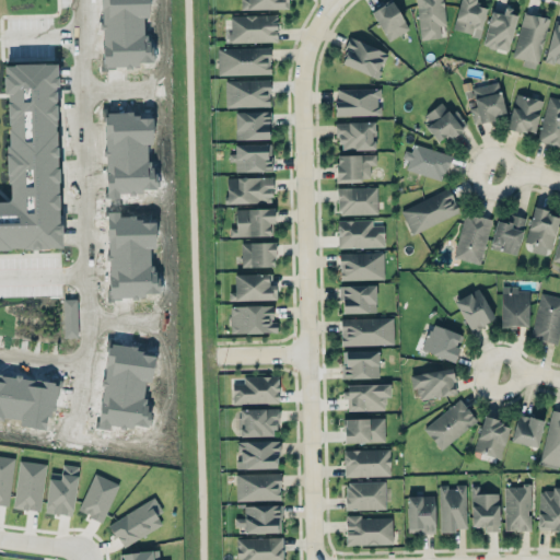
[(240,0),(241,9),(289,9),(288,0),(240,0)]
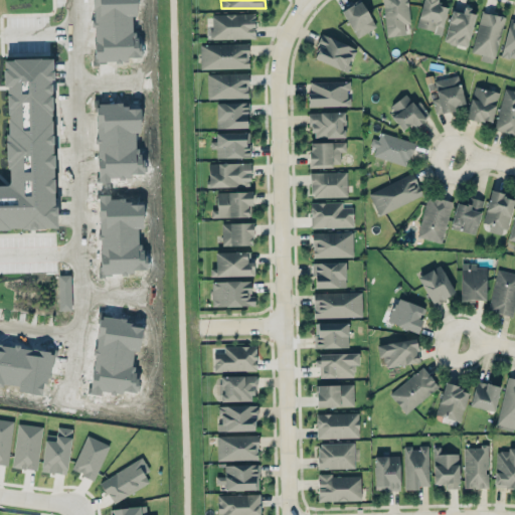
[(360,0),(341,10),(356,37),(375,27),(361,0),(360,0)]
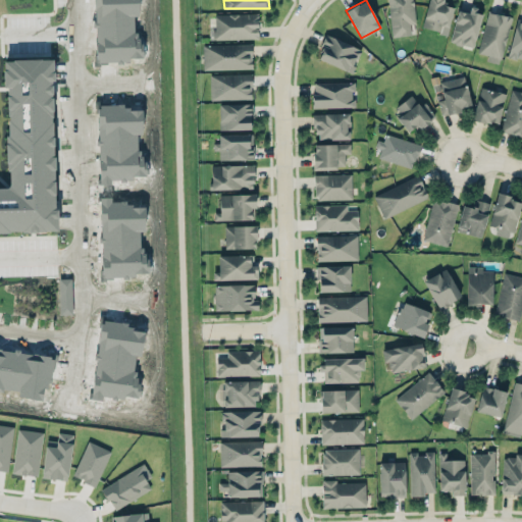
[(411,36),(410,23),(414,23),(413,0),(388,0),(390,36),(411,36)]
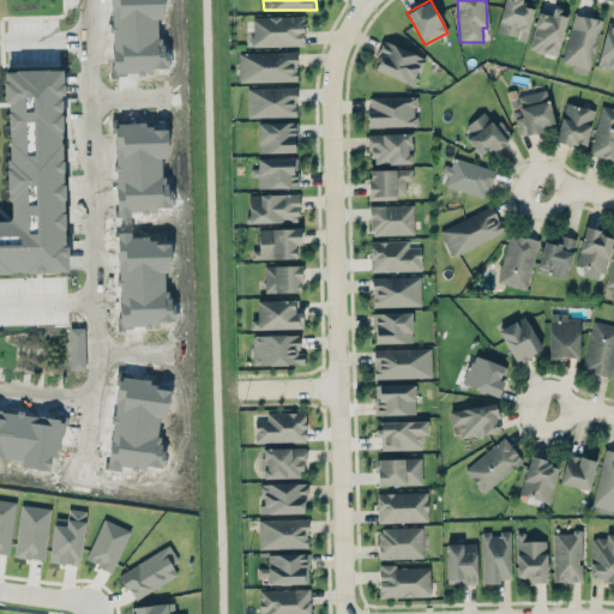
[(522,5),(522,0),(504,0),(495,31),(525,40),(534,8),(522,5)]
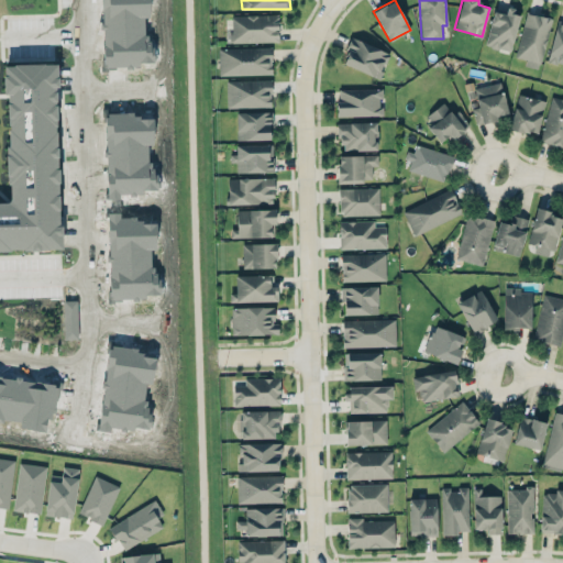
[(509,52),(520,12),(507,9),(505,13),(494,11),(484,44),(509,52)]
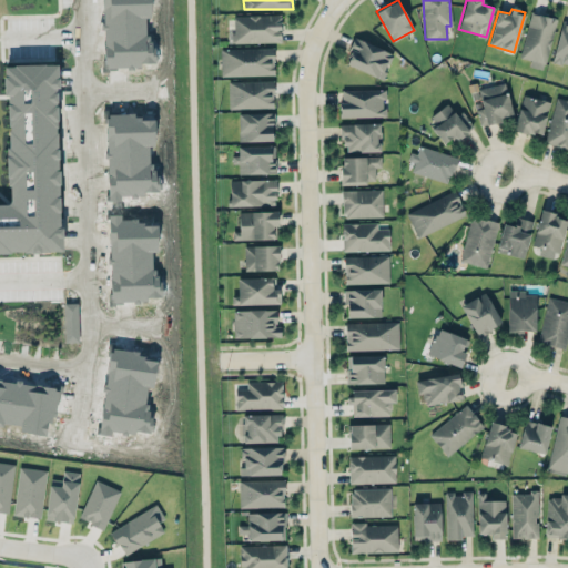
[(544,70),(557,19),(530,12),(519,57),(530,60),(529,66),(544,70)]
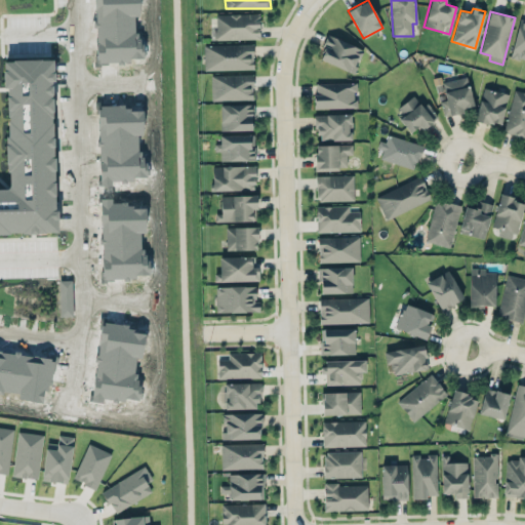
[(214,14),(215,39),(259,39),(259,13),(214,14)]
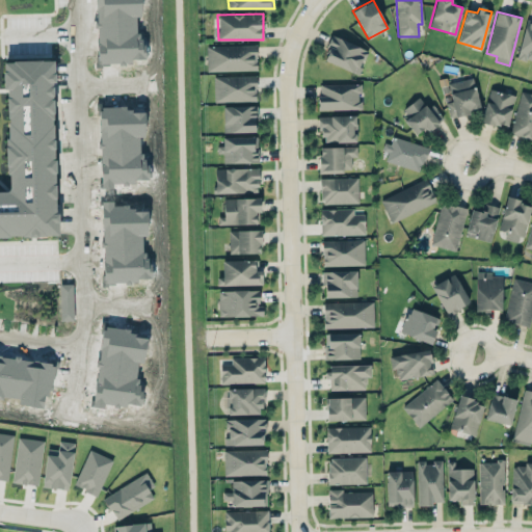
[(531,61),(531,21),(526,20),(516,58),(531,61)]
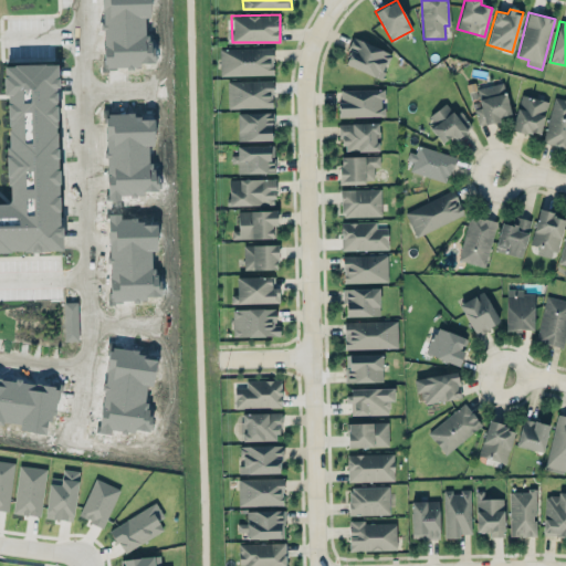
[(380,79),(391,53),(354,37),(343,62),(380,79)]
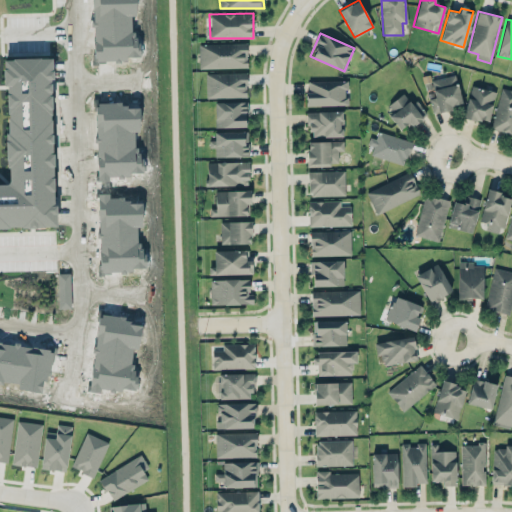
[(246,43),(199,44),(199,68),(247,67),(246,43)]
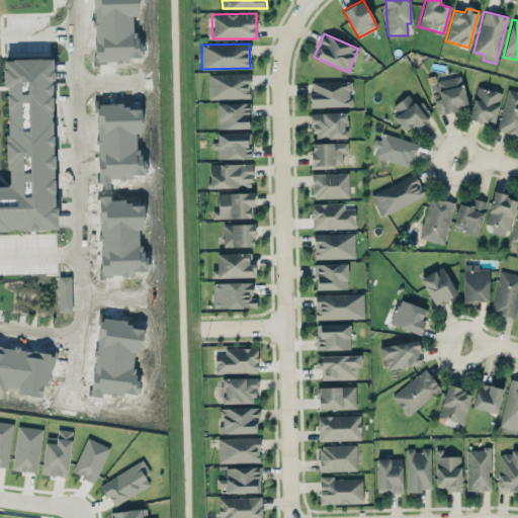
[(249,73),(207,74),(208,99),(250,98),(249,73)]
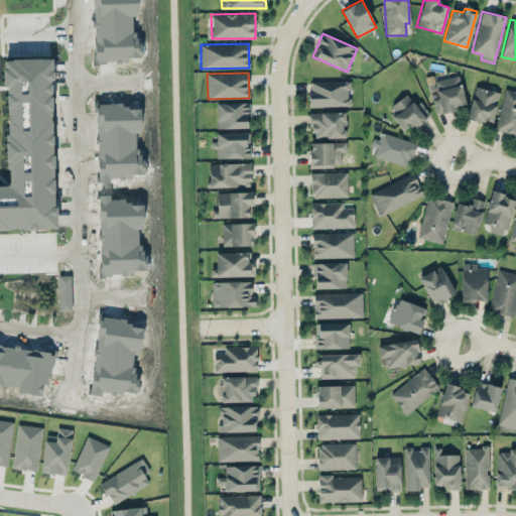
[(436,113),(466,105),(458,75),(433,81),(438,98),(432,100),(436,113)]
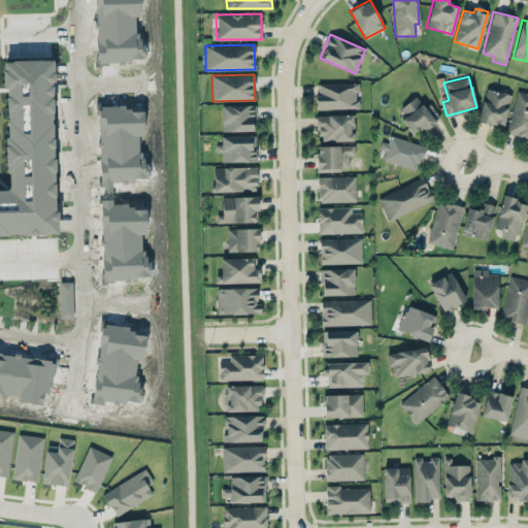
[(358,108),(358,83),(316,84),(317,108),(358,108)]
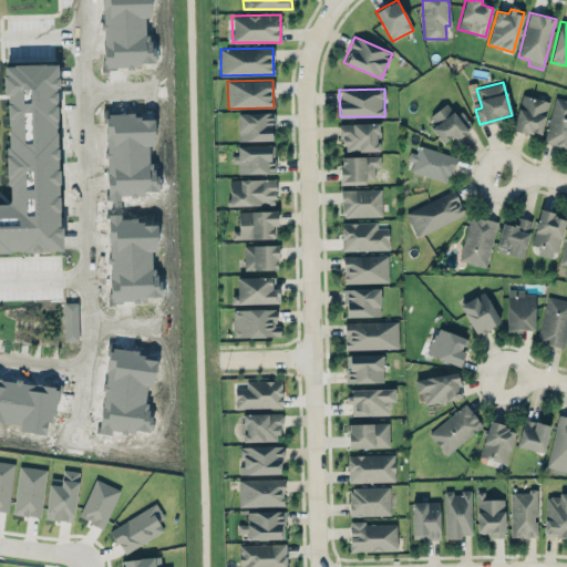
[(542,135),(548,101),(521,95),(514,130),(542,135)]
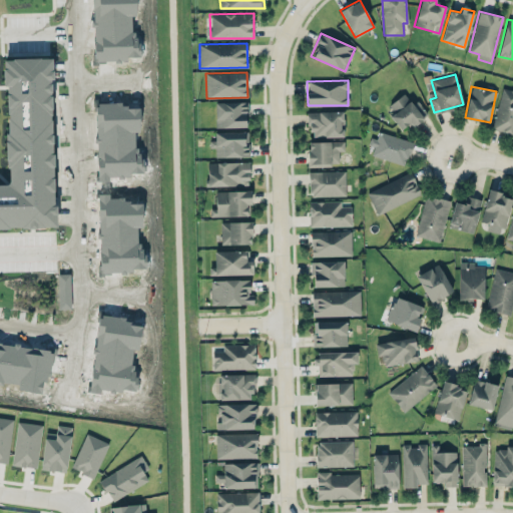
[(491,129),(512,133),(512,91),(502,88),(491,129)]
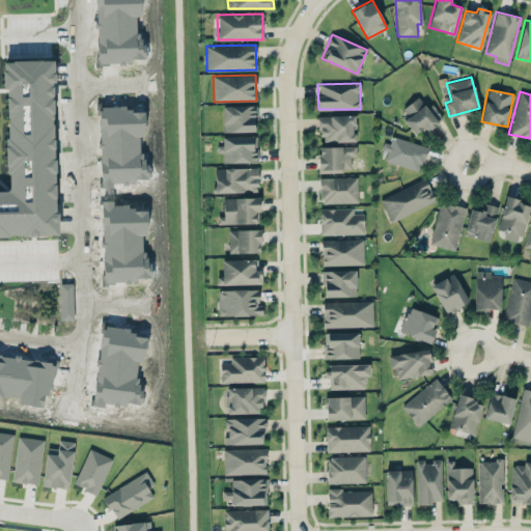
[(403,120),(414,134),(423,128),(425,132),(443,118),(431,104),(426,108),(418,96),(402,108),(409,116),(403,120)]
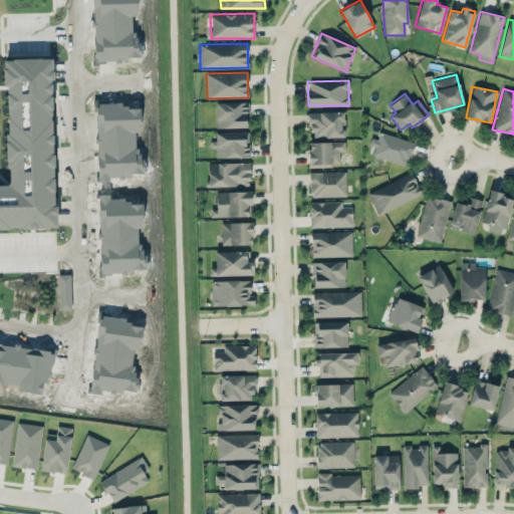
[(248,102),(215,102),(215,126),(248,127),(248,102)]
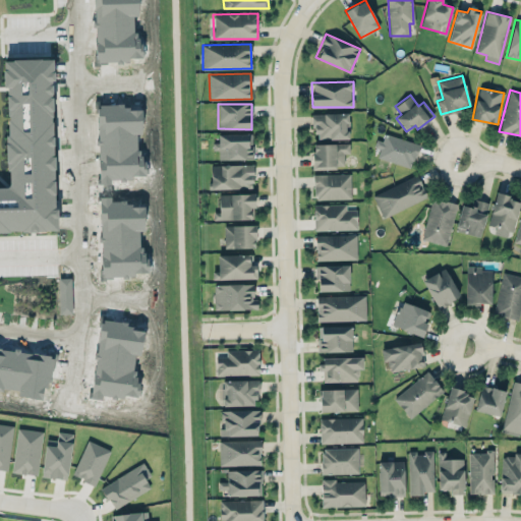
[(349,113),(313,113),(313,138),(349,138),(349,113)]
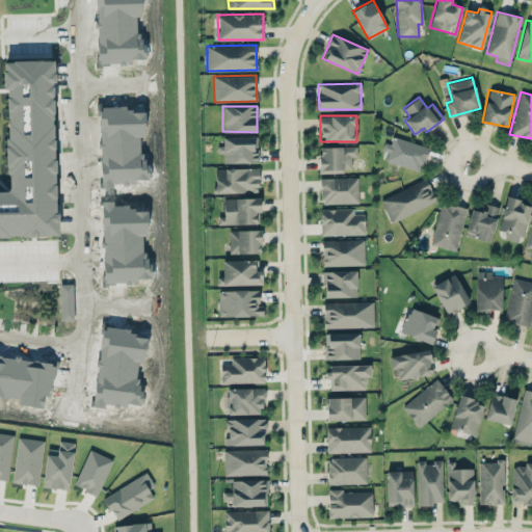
[(258,136),(222,136),(222,145),(217,145),(217,153),(223,153),(223,163),(258,162),(258,136)]
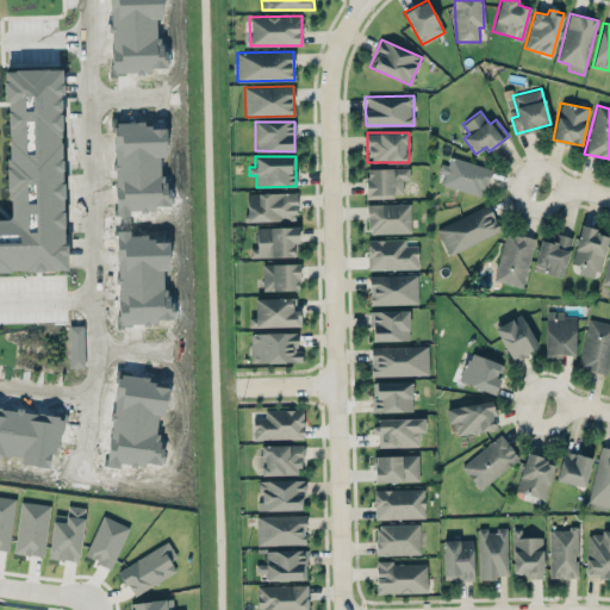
[(439,184),(483,195),(490,168),(450,156),(448,166),(444,165),(439,184)]
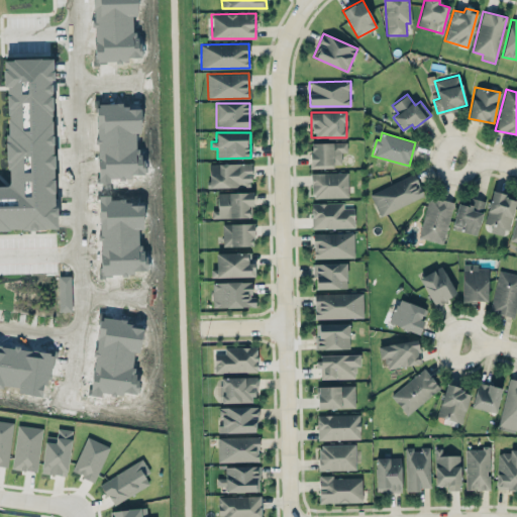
[(310,168),(342,167),(341,152),(347,151),(346,142),(310,142),(310,168)]
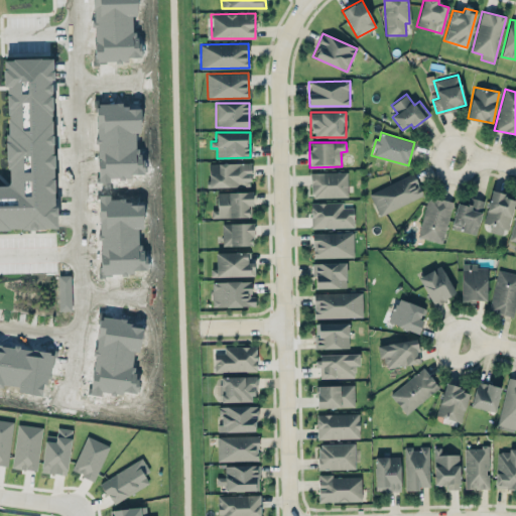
[(209,187),(251,186),(250,162),(209,163),(209,187)]
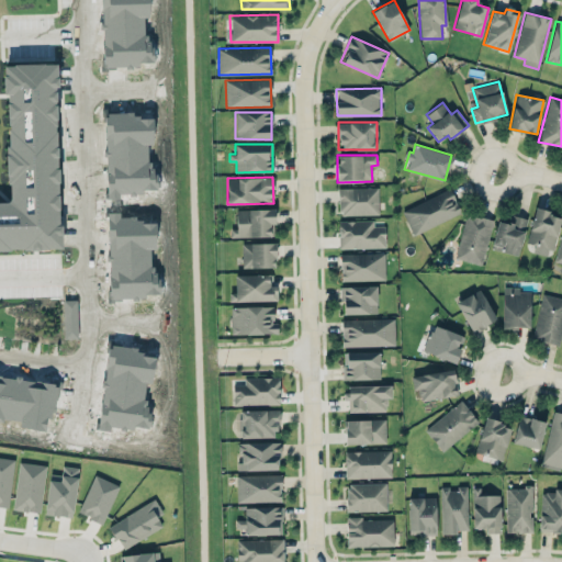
[(338,188),(339,215),(379,214),(378,187),(338,188)]
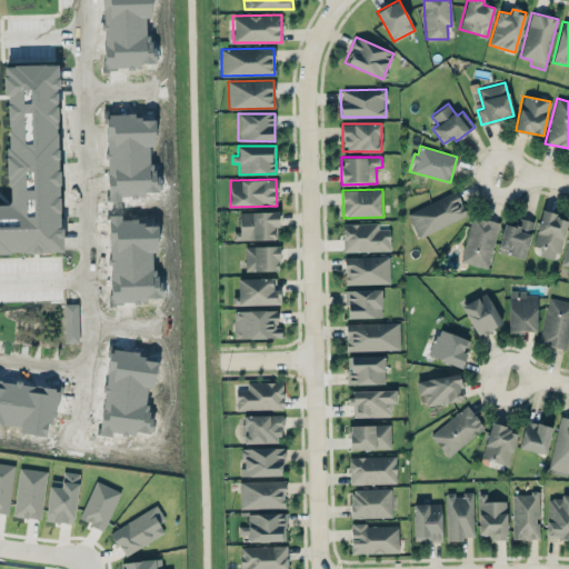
[(417,236),(467,218),(457,192),(407,210),(417,236)]
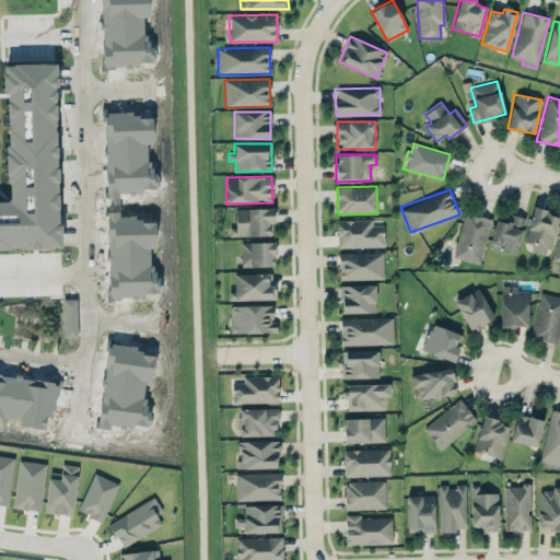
[(235,228),(230,228),(230,236),(273,235),(273,208),(235,209),(235,228)]
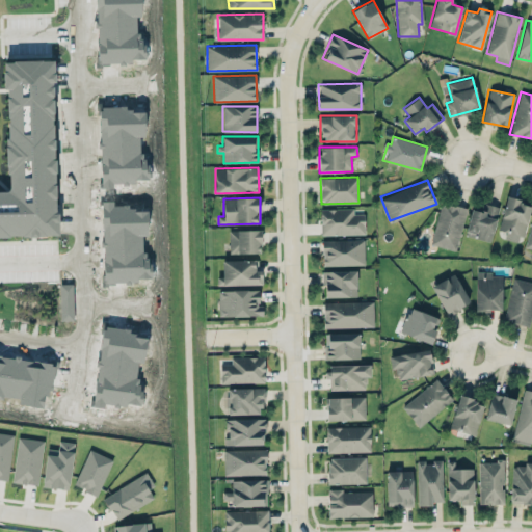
[(506,197),(498,230),(524,237),(531,204),(506,197)]
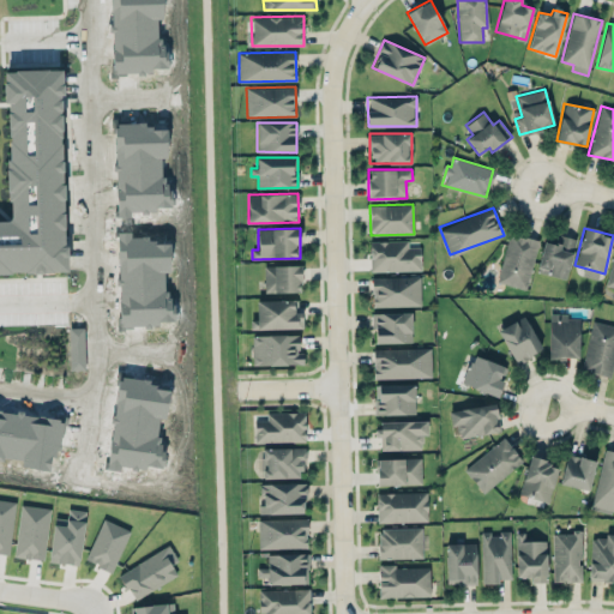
[(497,282),(527,289),(539,241),(510,233),(497,282)]
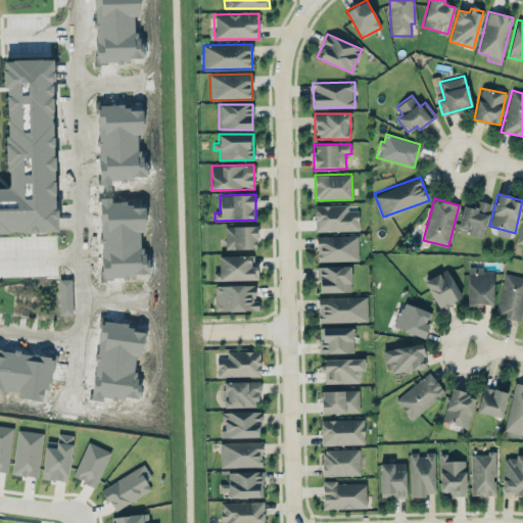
[(464,204),(458,229),(468,232),(468,234),(482,237),(490,203),(478,200),(476,207),(464,204)]
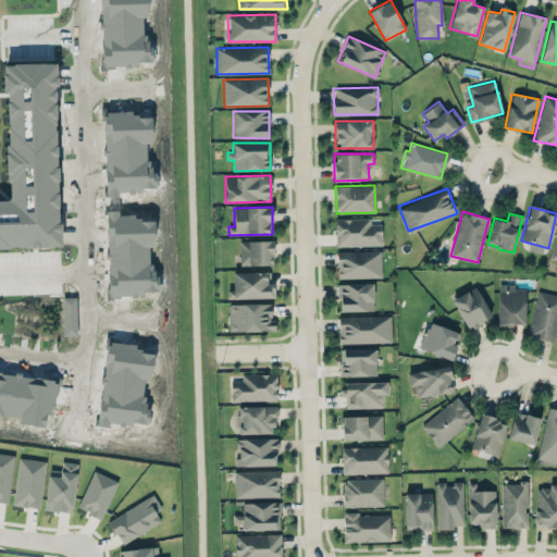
[(336,246),(382,245),(382,224),(370,225),(370,218),(335,219),(336,246)]
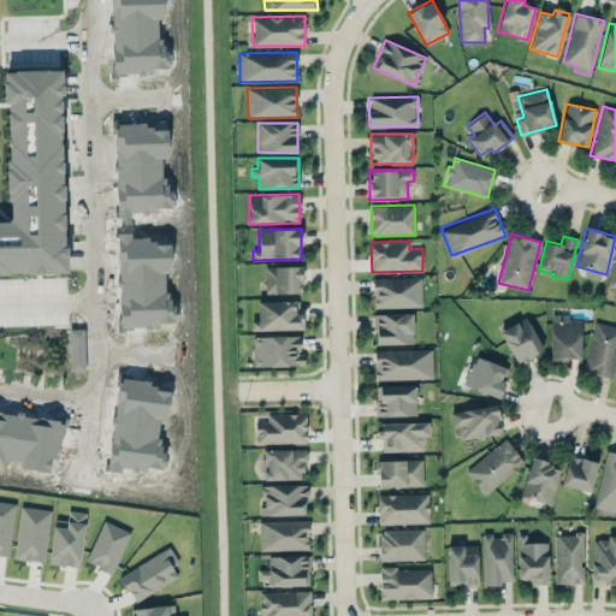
[(301,266),(264,267),(265,294),(302,292),(301,266)]
